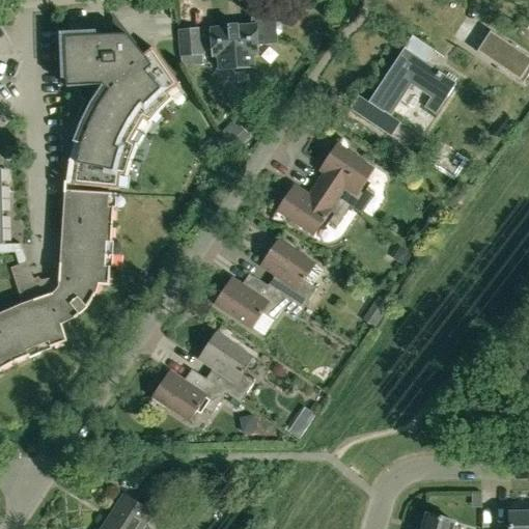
[(227,24),(212,26),(215,55),(218,55),(219,68),(254,65),(253,53),(255,52),(254,43),(276,42),(275,33),(278,33),(281,30),(281,22),(277,19),(274,20),(274,16),(252,18),(253,22),(238,24),(238,23),(227,24)]
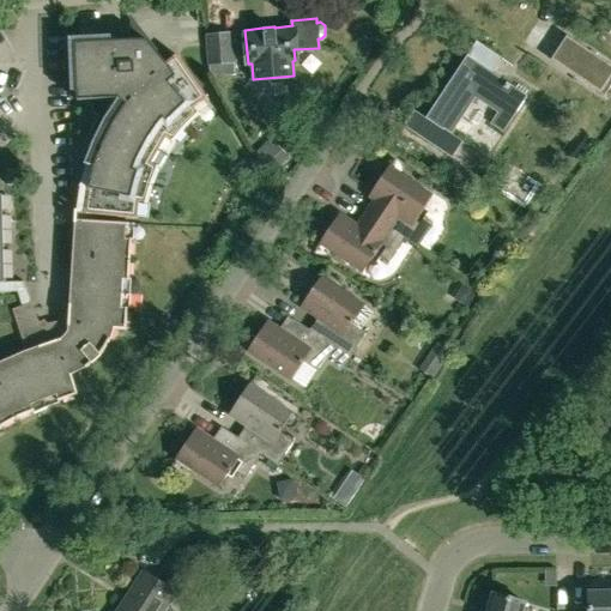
[(231,60),(229,31),(205,34),(207,62),(209,76),(231,73),(229,60),(231,60)]
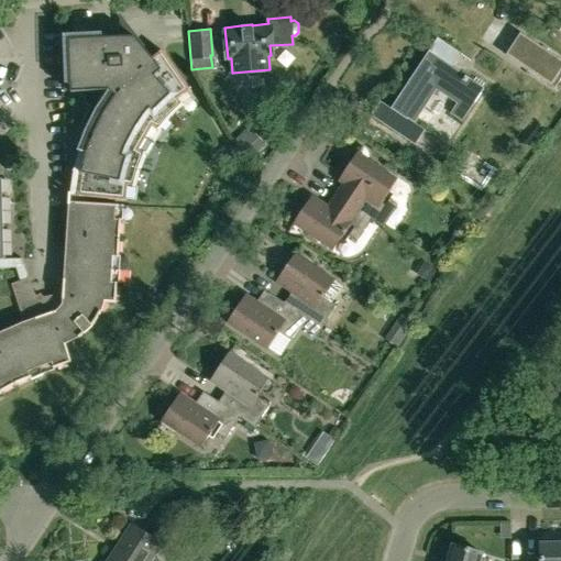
[(78,172),(75,195),(124,197),(125,184),(132,186),(143,152),(136,150),(151,124),(156,130),(180,103),(175,98),(188,89),(160,50),(150,57),(133,35),(106,36),(106,35),(64,36),(66,66),(67,66),(68,91),(106,89),(113,95),(101,112),(91,132),(84,152),(78,172)]
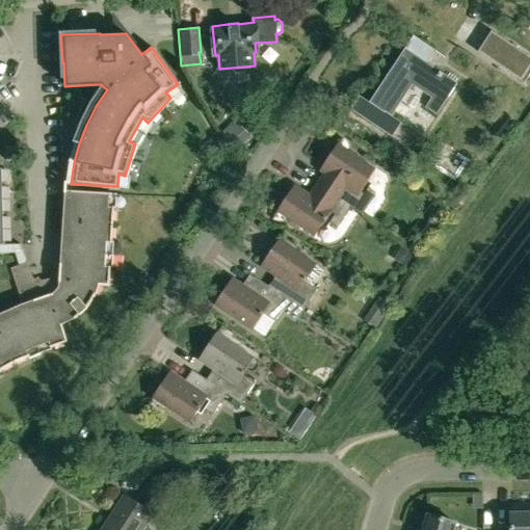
[(435,50),(413,34),(361,113),(393,134),(401,122),(390,114),(412,82),(431,95),(424,105),(436,113),(457,82),(427,62),(435,50)]
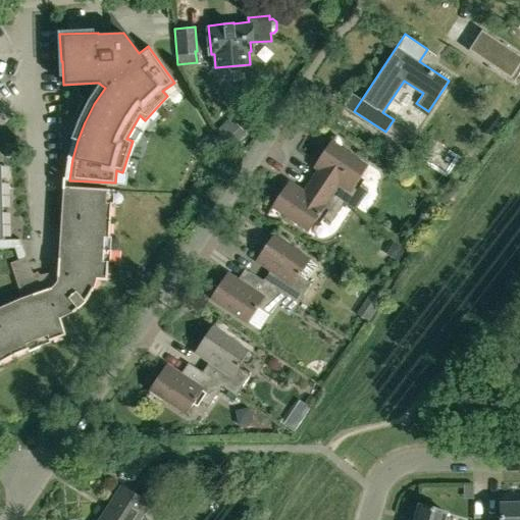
[(477,58),(513,81),(519,68),(519,55),(491,37),(477,58)]
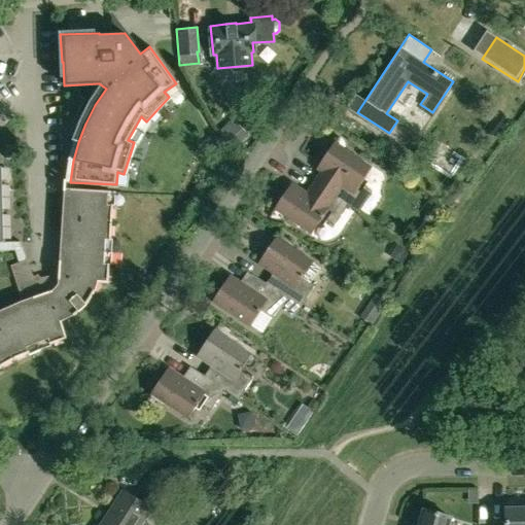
[(4,143),(4,158),(14,158),(14,142),(4,143)]
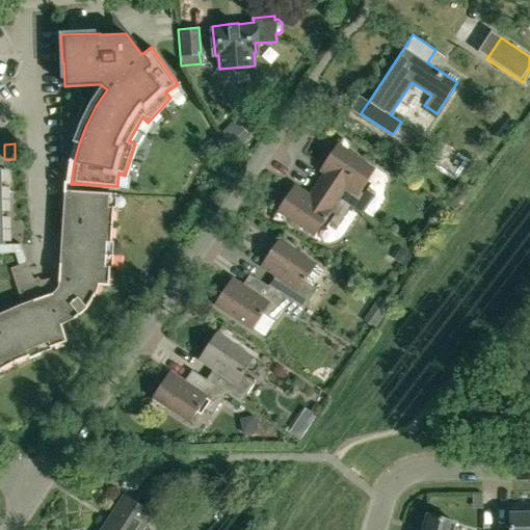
[(334,179),(326,189),(353,207),(353,208),(362,214),(377,191),(365,184),(375,168),(337,143),(320,169),(334,179)]
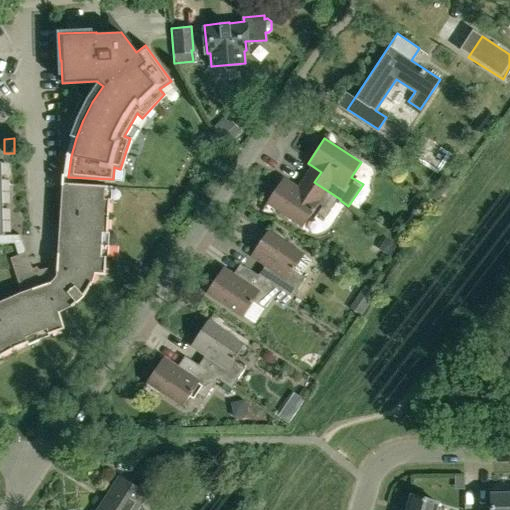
[(314,182),(304,175),(297,185),(283,176),(266,201),(302,225),(312,209),(327,219),(340,200),(340,199),(314,182)]
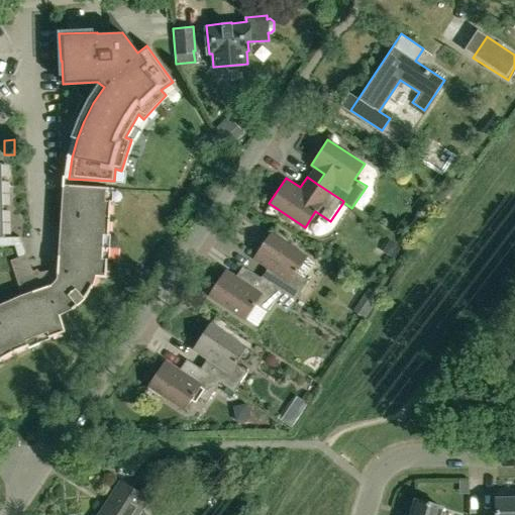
[(0,356),(12,350),(36,339),(65,330),(60,313),(72,307),(84,298),(92,285),(95,275),(106,276),(111,187),(70,184),(63,184),(58,265),(55,264),(53,270),(47,274),(41,275),(35,273),(31,268),(20,235),(2,236),(3,244),(13,244),(17,255),(9,259),(21,295),(19,295),(0,303),(0,356)]
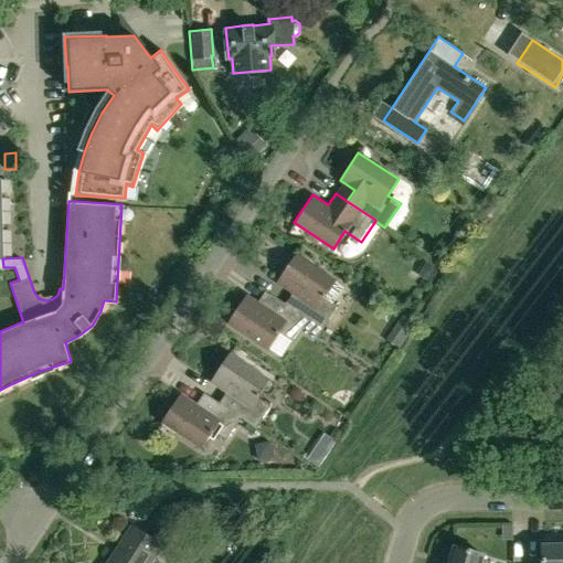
[(294,290),(285,301),(306,318),(321,328),(337,305),(325,296),(336,279),(296,253),(278,279),(294,290)]
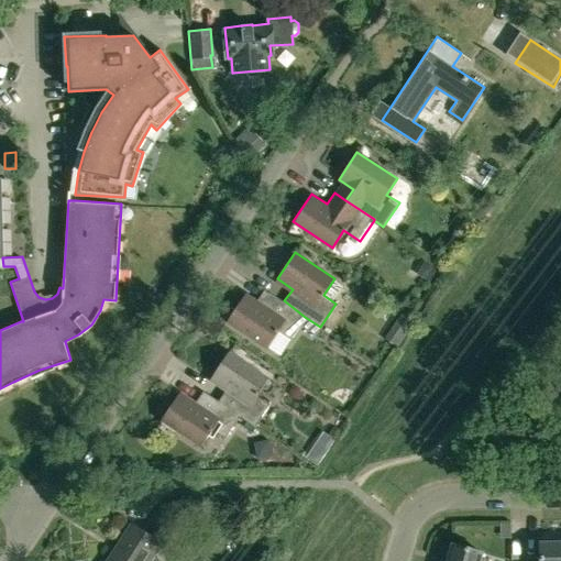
[(422,259),(415,273),(430,282),(439,268),(422,259)]
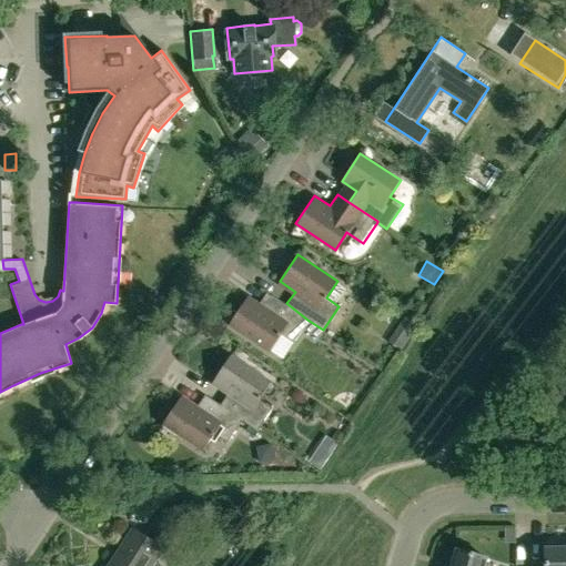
[(307,320),(286,303),(272,293),(264,305),(249,295),(230,323),(269,350),(281,332),(293,341),(307,320)]
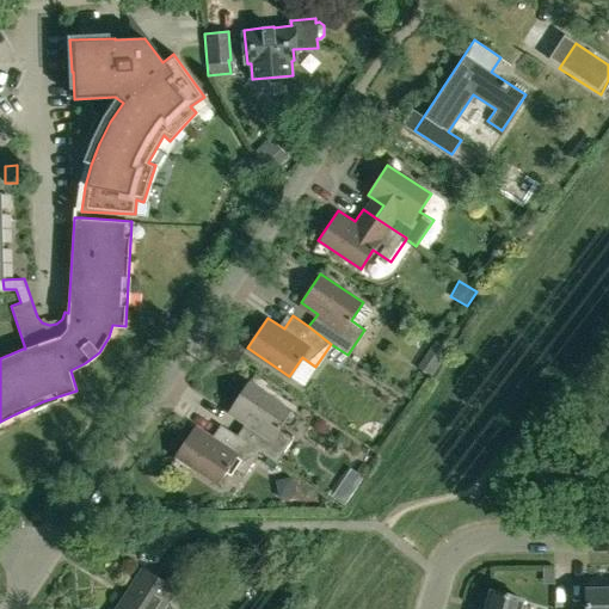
[(450,345),(440,338),(432,349),(443,356),(450,345)]
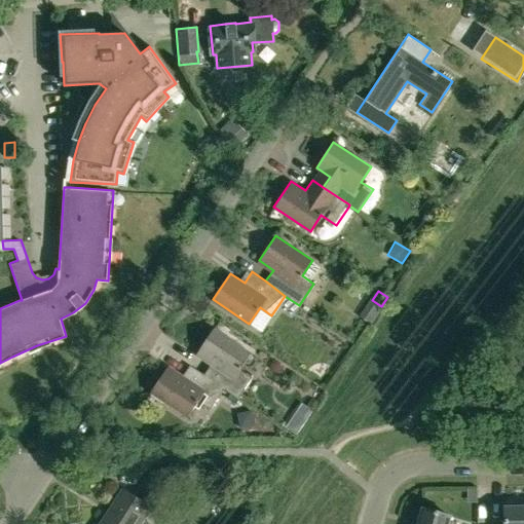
[(379,310),(366,302),(357,316),(370,326),(379,310)]
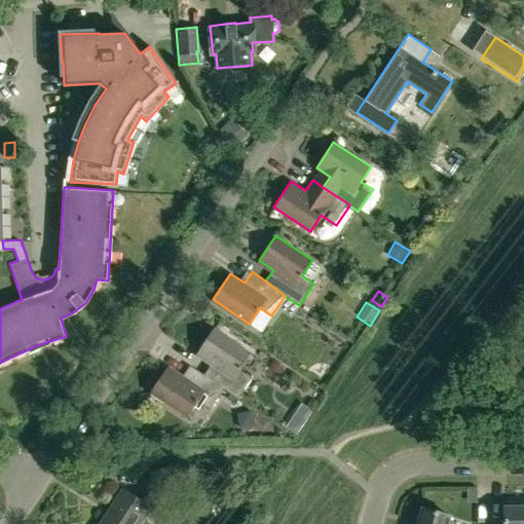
[(223,389),(237,398),(237,399),(252,376),(240,368),(250,353),(214,330),(197,354),(211,364),(203,374),(202,375),(224,388),(223,389)]
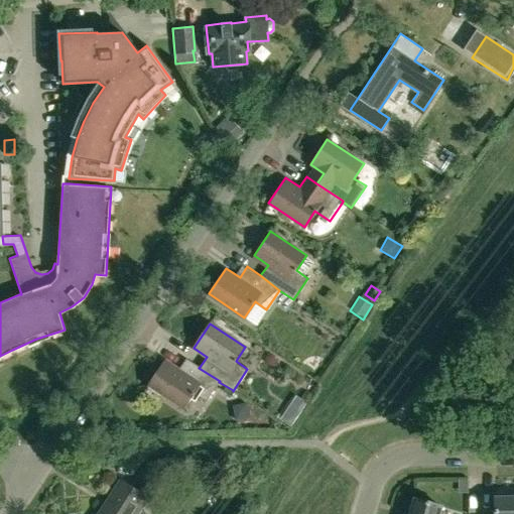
[(200,367),(186,358),(178,369),(164,360),(148,384),(184,408),(195,392),(207,400),(219,382),(220,381),(199,368),(200,367)]
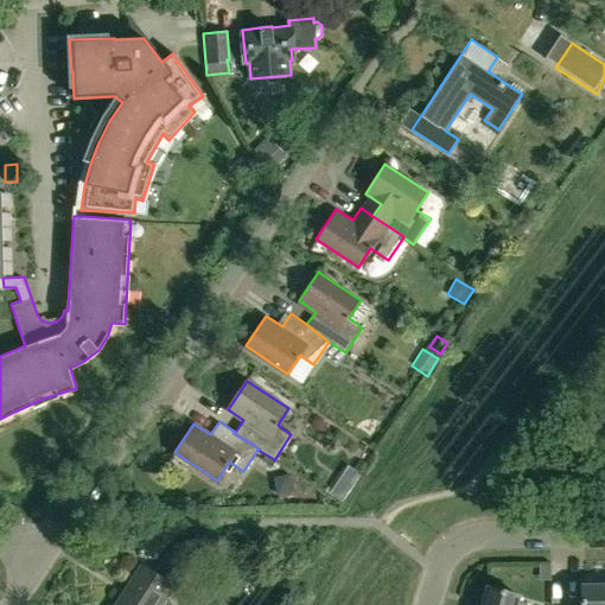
[(272,476),(275,494),(292,490),(288,472),(272,476)]
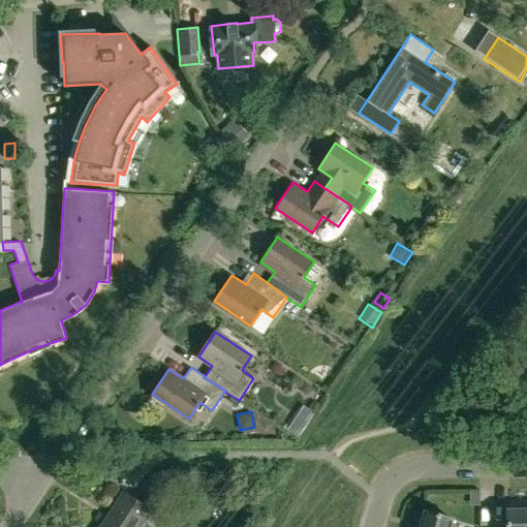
[(304,426),(292,417),(285,428),(297,437),(304,426)]
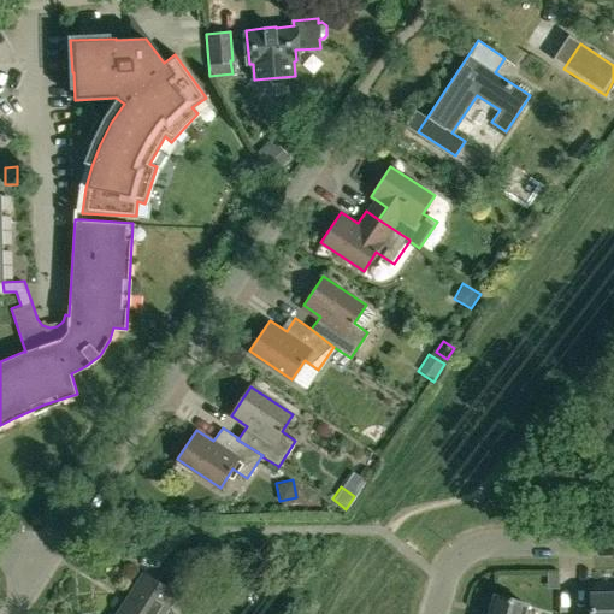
[(199,583),(193,579),(194,577),(169,560),(155,580),(143,572),(116,613),(172,613),(175,612),(176,610),(169,606),(176,594),(181,597),(182,596),(187,600),(199,583)]
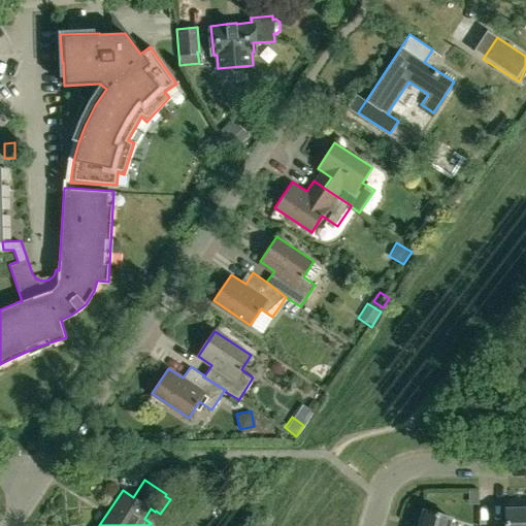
[(525,525),(525,507),(504,508),(503,525),(525,525)]
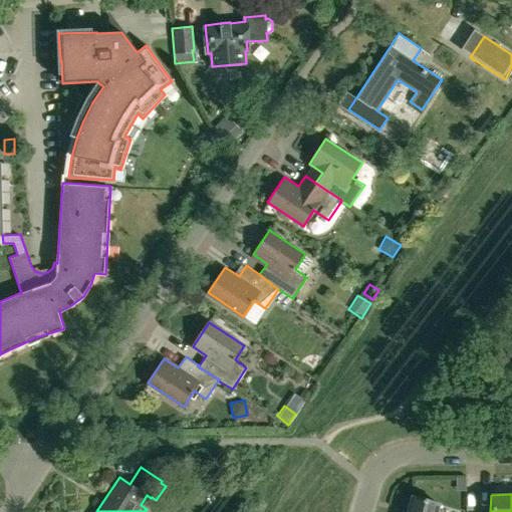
[(411,496),(406,511),(436,511),(439,504),(411,496)]
